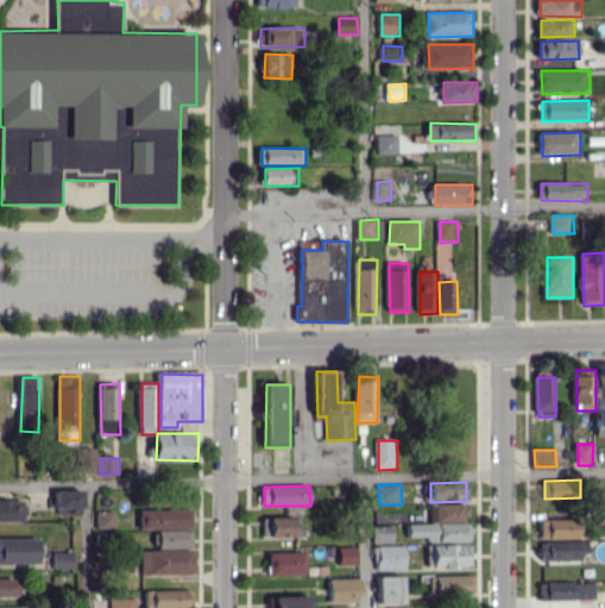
[(58,491),(60,516),(84,515),(83,490),(58,491)]
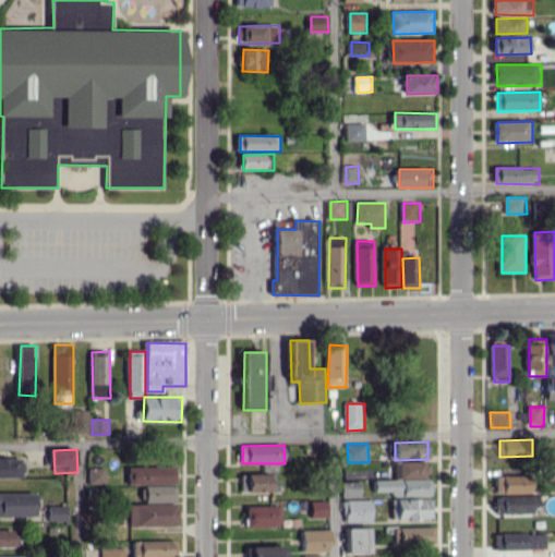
[(24,459),(0,459),(0,477),(25,479),(24,459)]
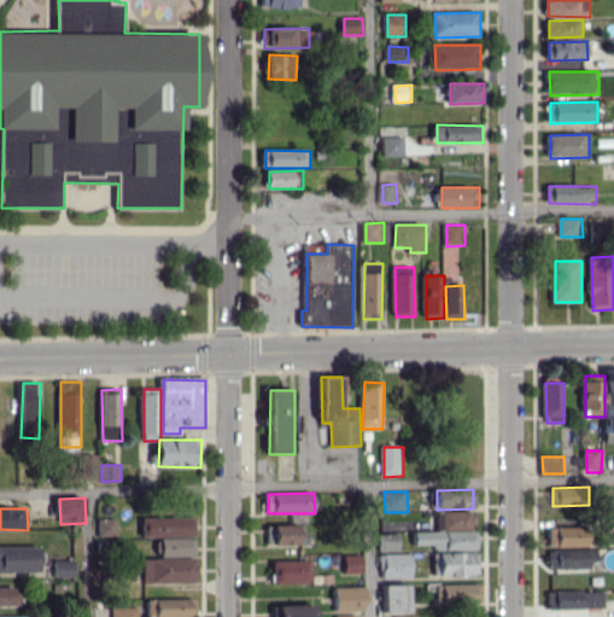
[(439,512),(439,530),(477,530),(477,512),(439,512)]
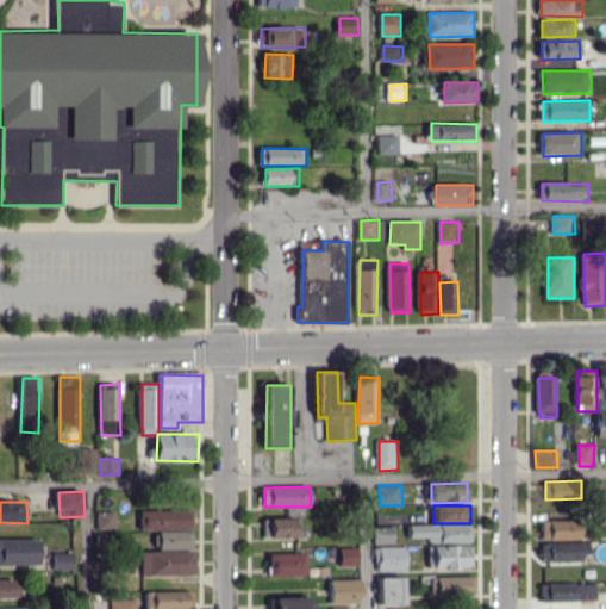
[(193,510),(142,511),(142,530),(193,529),(193,510)]
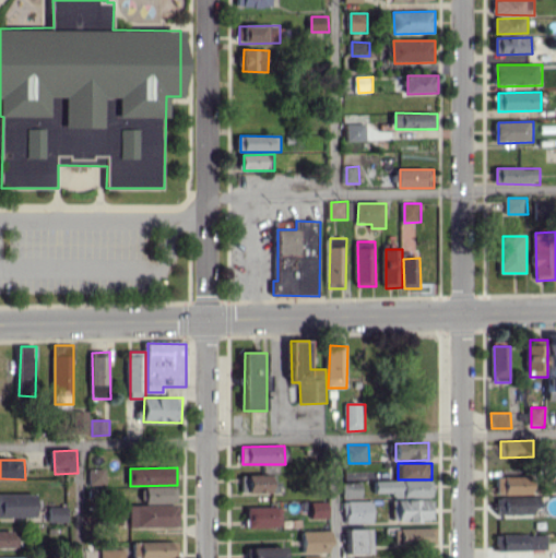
[(90,485),(107,486),(107,470),(91,469),(90,485)]
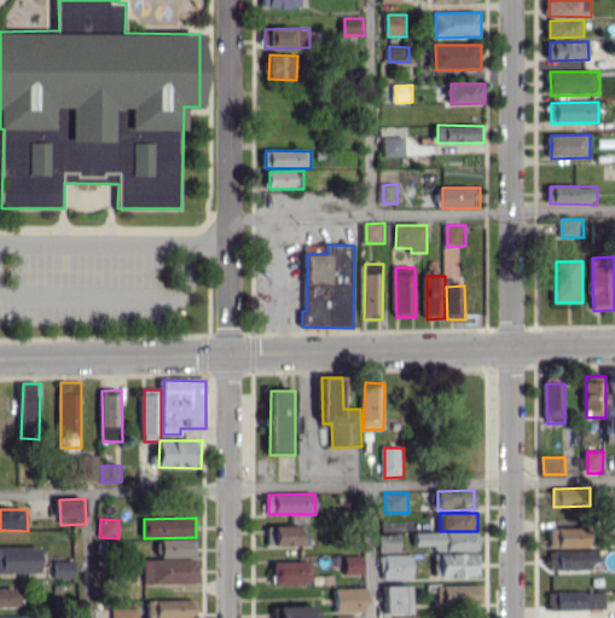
[(268,526),(268,546),(309,547),(309,527),(268,526)]
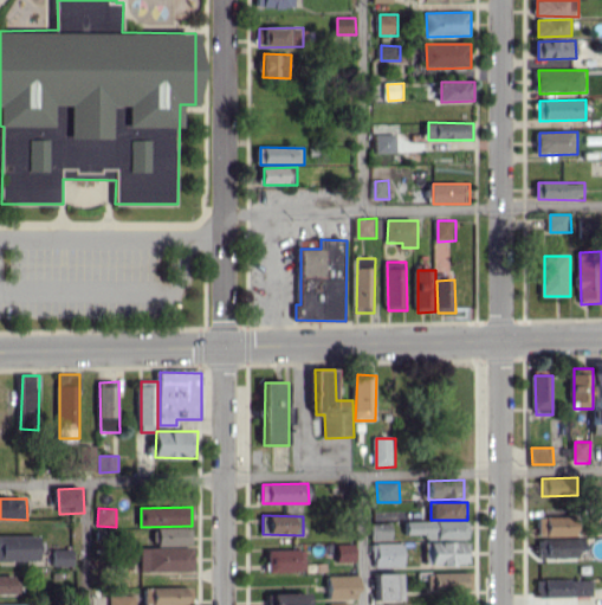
[(576,517),(539,517),(539,536),(575,536),(576,517)]
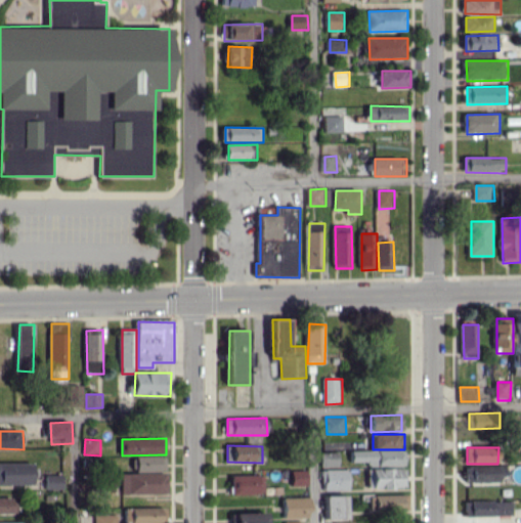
[(353,462),(370,462),(370,467),(405,466),(405,450),(353,451),(353,462)]
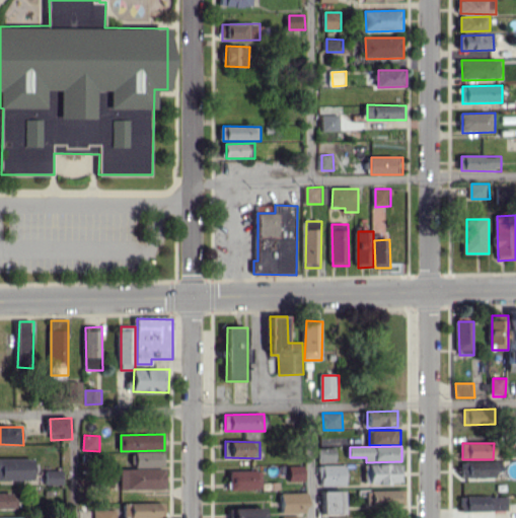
[(320,463),(338,462),(338,448),(319,448),(320,463)]
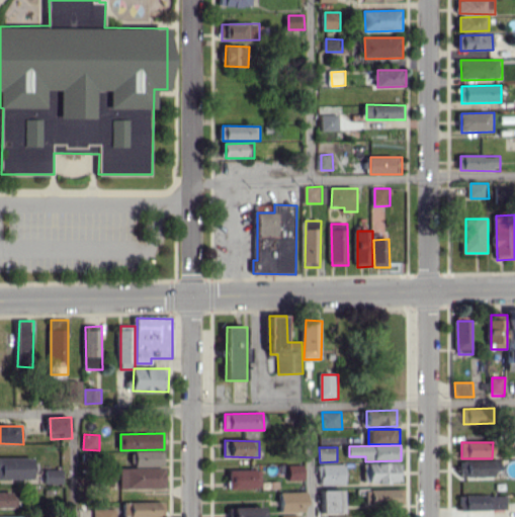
[(165,451),(137,452),(137,466),(165,466),(165,451)]
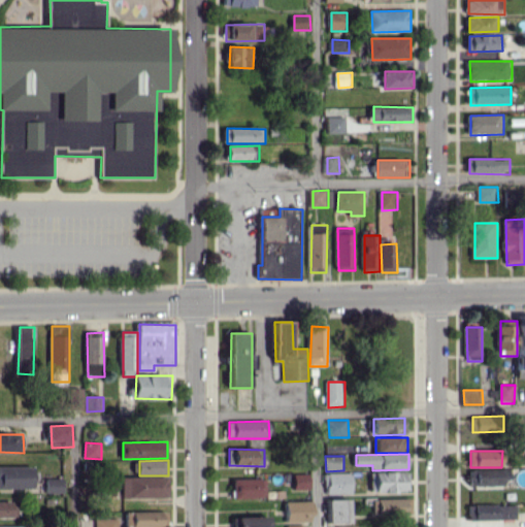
[(34,467),(0,466),(0,488),(34,489),(34,467)]
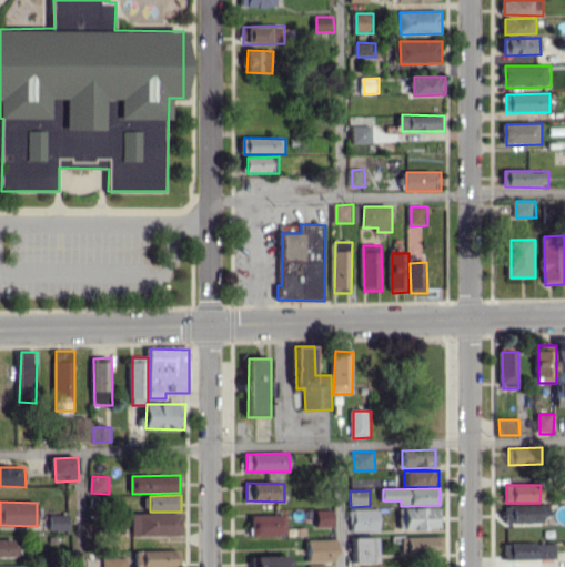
[(506,506),(506,523),(550,522),(550,505),(506,506)]
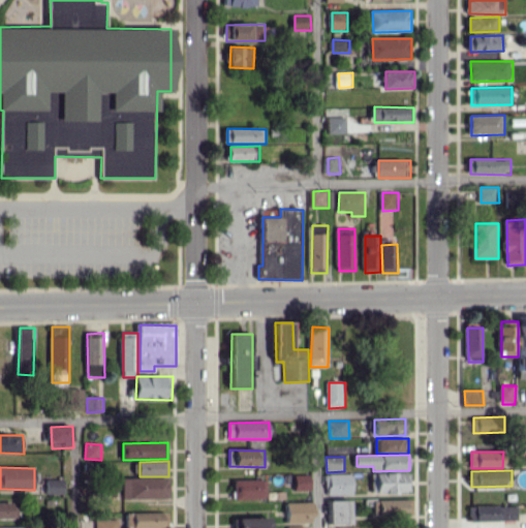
[(373,474),(373,494),(411,493),(410,473),(373,474)]
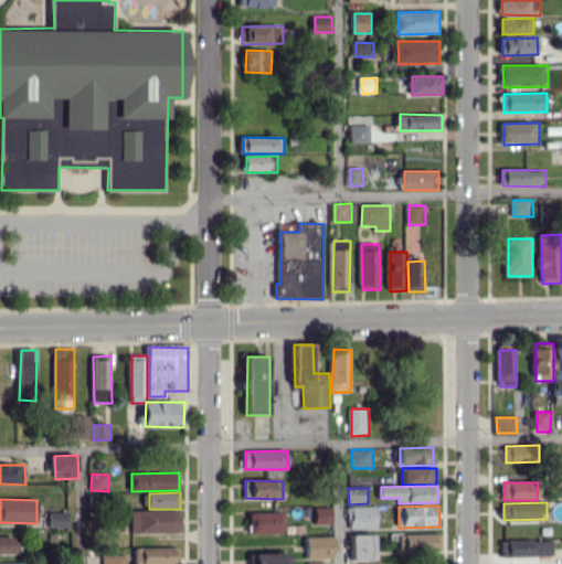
[(378,508),(351,507),(350,529),(378,529),(378,508)]
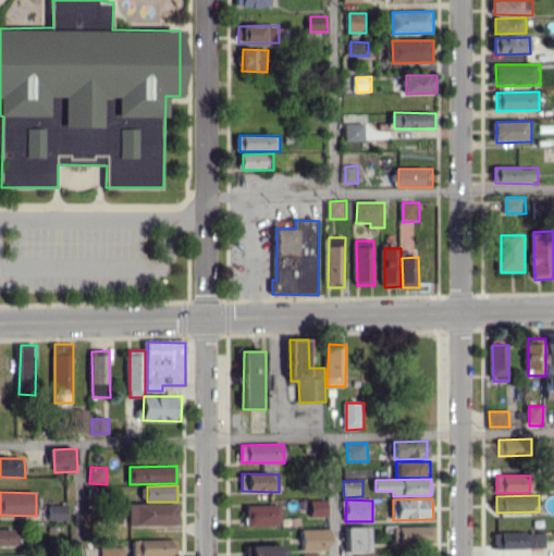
[(329,517),(328,501),(312,501),(312,517),(329,517)]
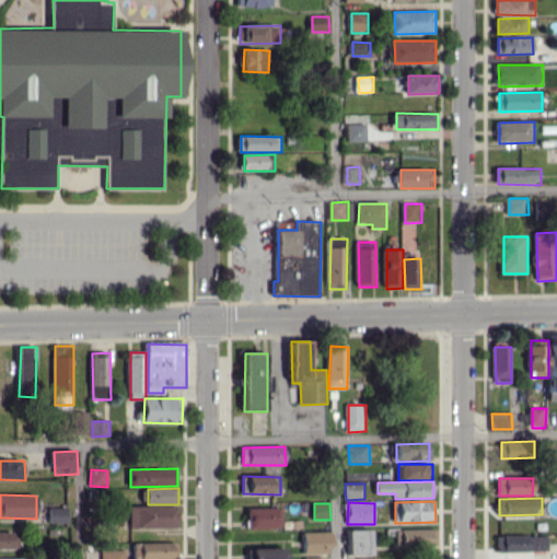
[(130,507),(131,530),(180,528),(178,505),(130,507)]
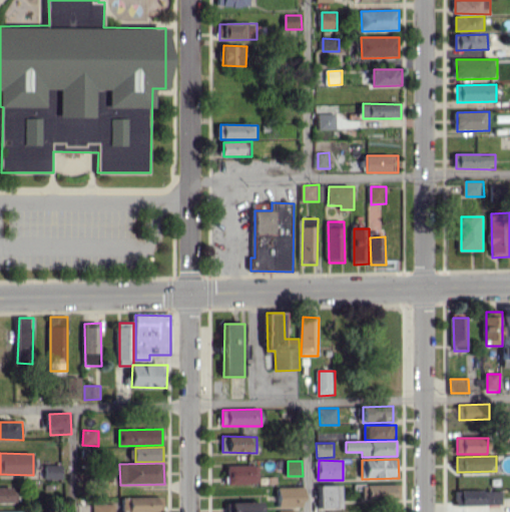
[(47,480),(63,479),(63,465),(47,465),(47,480)]
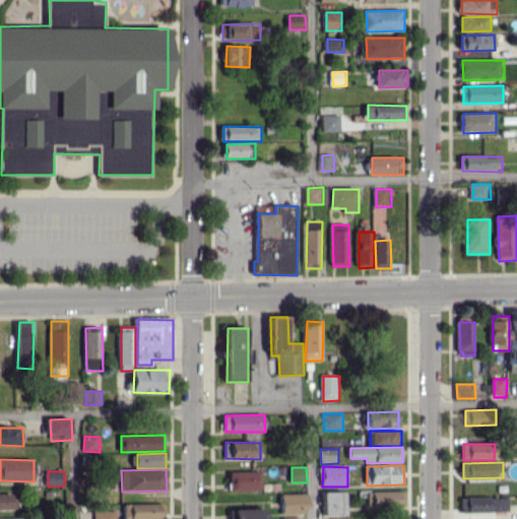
[(231,471),(231,491),(263,491),(262,471),(231,471)]
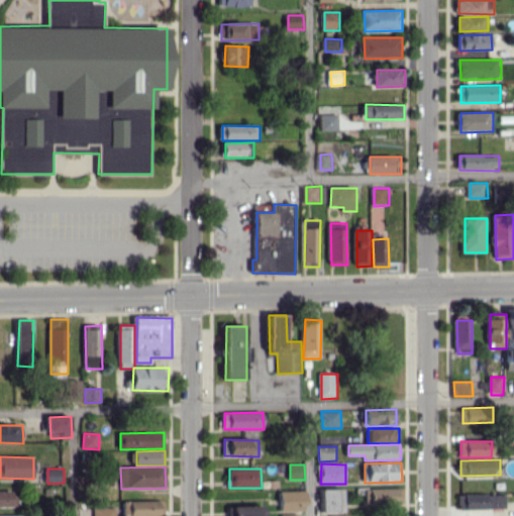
[(366,506),(404,505),(404,489),(366,490),(366,506)]
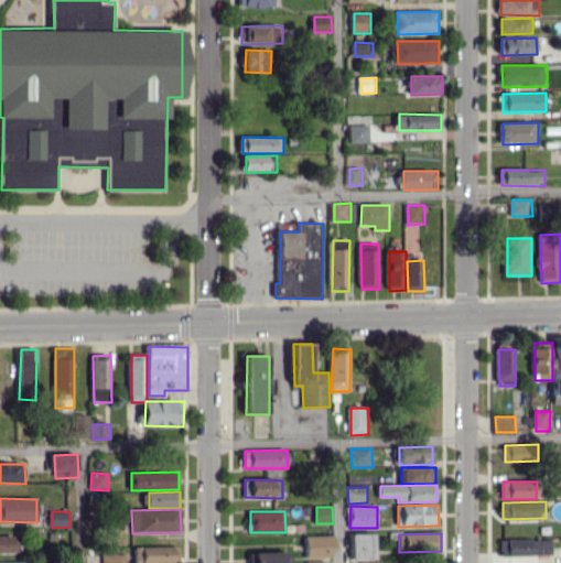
[(352,559),(375,559),(376,534),(353,534),(352,559)]
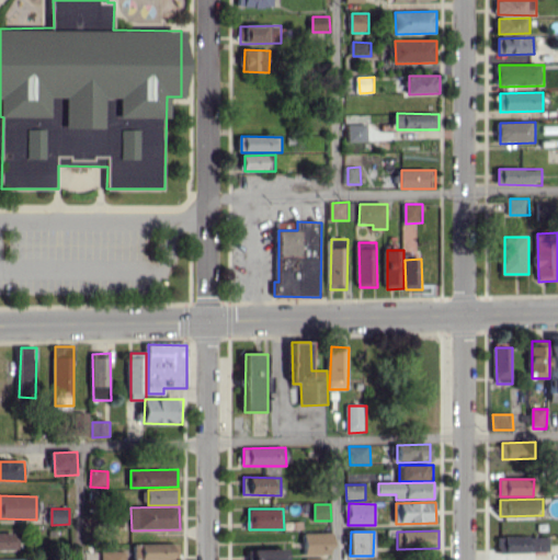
[(18,533),(0,533),(0,550),(18,551),(18,533)]
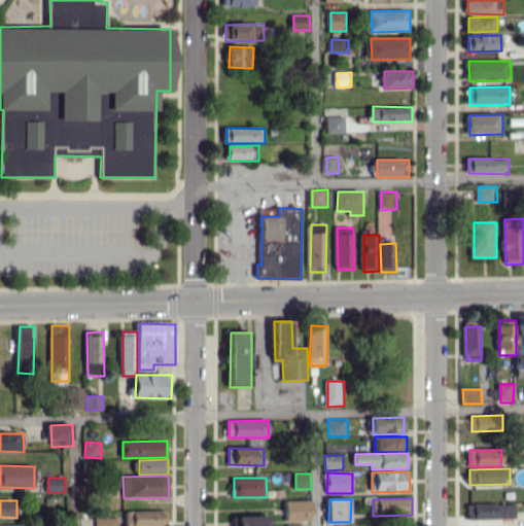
[(286,501),(286,522),(312,521),(312,500),(286,501)]
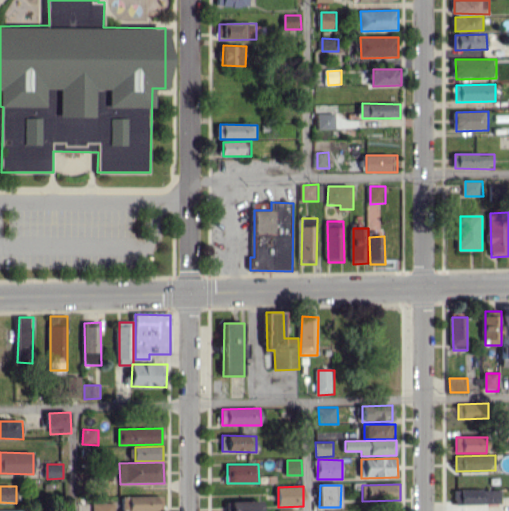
[(502,490),(456,491),(456,505),(465,505),(464,510),(490,510),(491,507),(502,506),(502,490)]
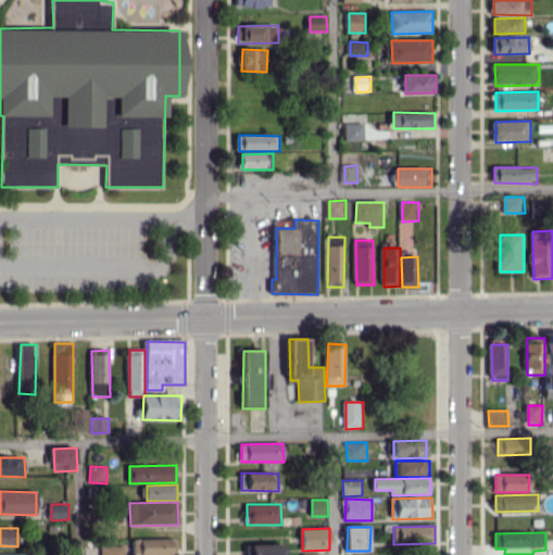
[(177,554),(177,539),(134,540),(134,554),(177,554)]
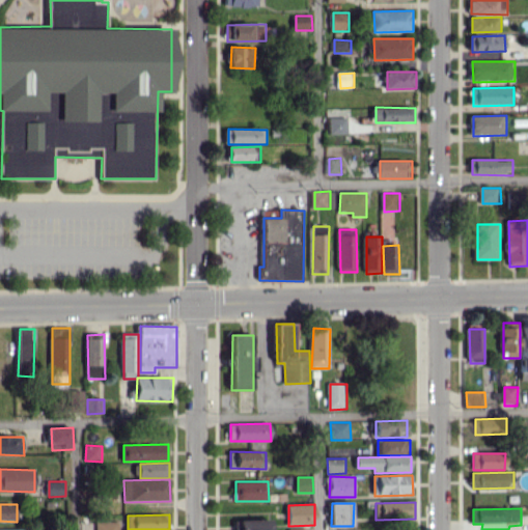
[(271,529),(271,520),(235,521),(235,529),(271,529)]
